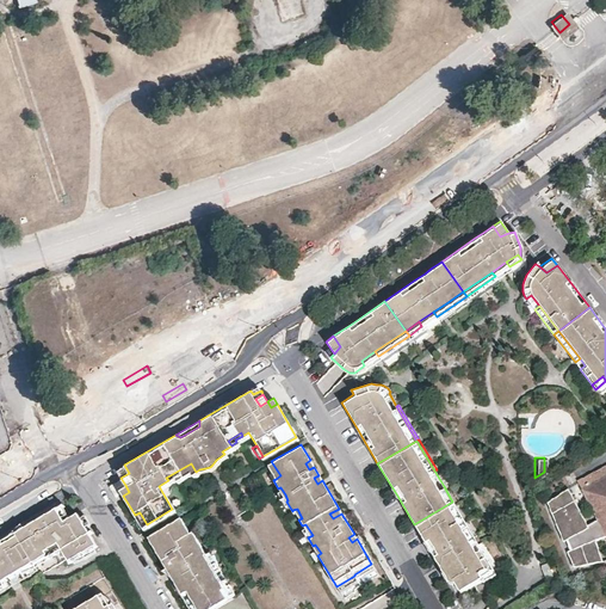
[(271,461),(266,465),(276,479),(280,475),(271,461)]
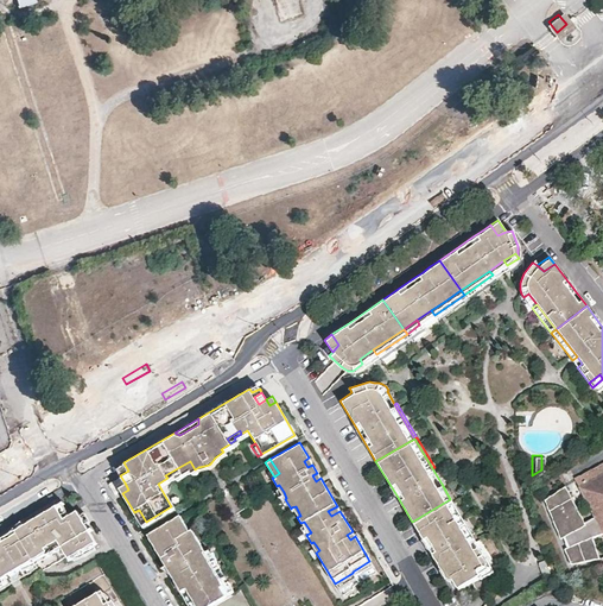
[(602,459),(571,477),(576,486),(565,491),(576,512),(588,507),(601,534),(602,537),(602,459)]
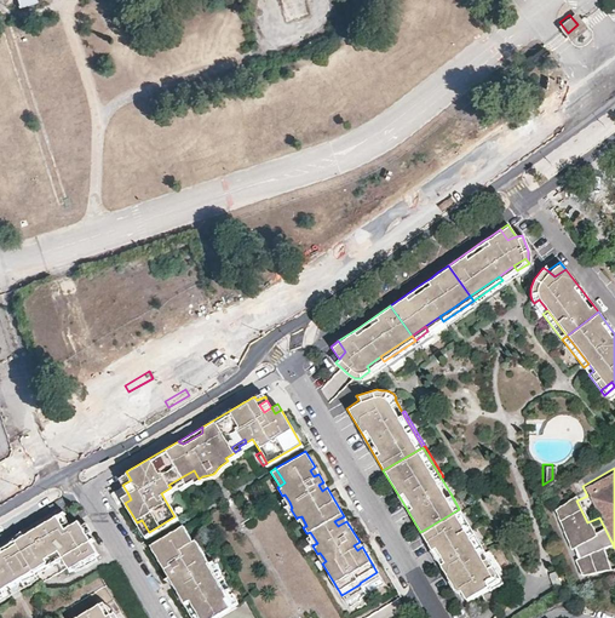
[(194,470),(183,476),(187,481),(190,479),(193,482),(199,479),(194,470)]
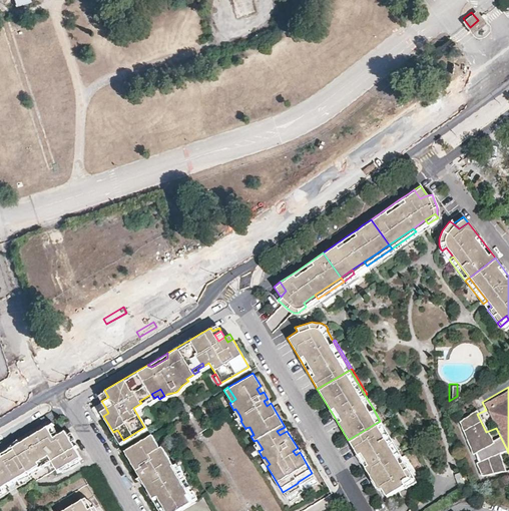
[(104,390),(97,394),(101,401),(108,397),(104,390)]
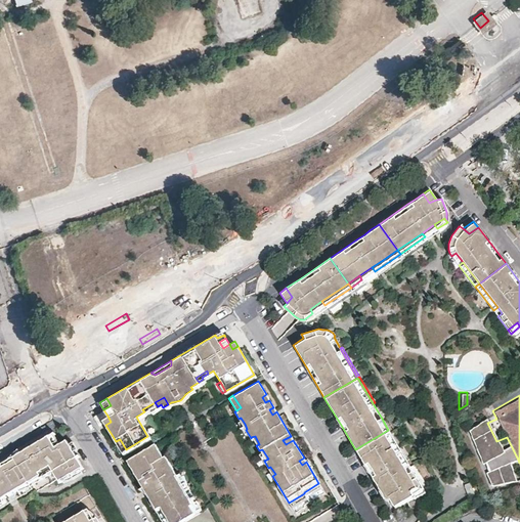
[(142,409),(144,411),(147,409),(148,411),(158,406),(155,402),(142,409)]
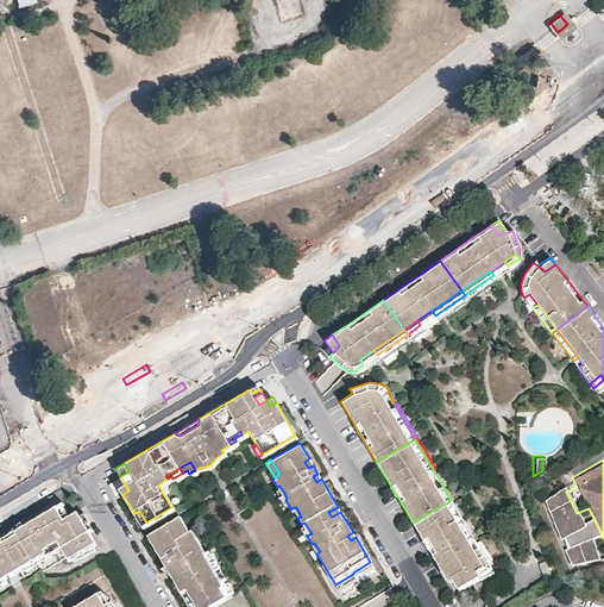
[(118,487),(123,494),(129,490),(125,483),(118,487)]
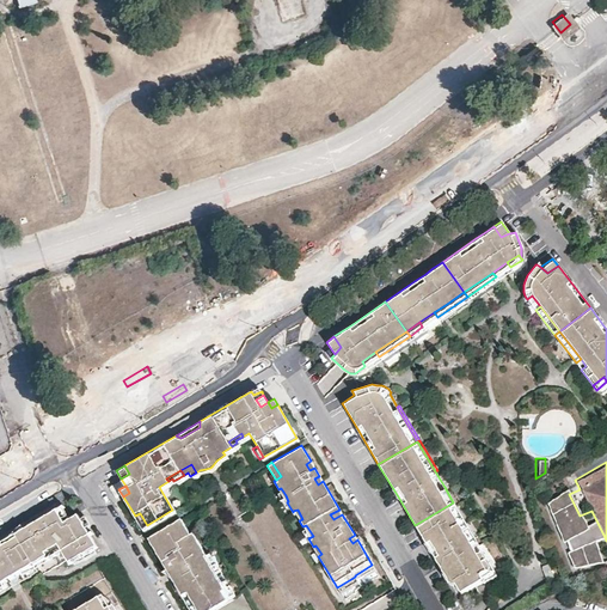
[(455,501),(446,486),(445,487),(453,502),(455,501)]
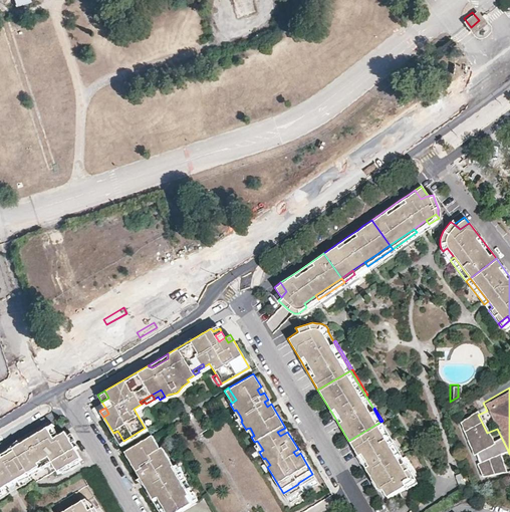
[(508,451),(497,429),(487,433),(478,415),(475,409),(457,420),(471,453),(473,452),(477,461),(474,462),(480,475),(504,470),(498,455),(508,451)]
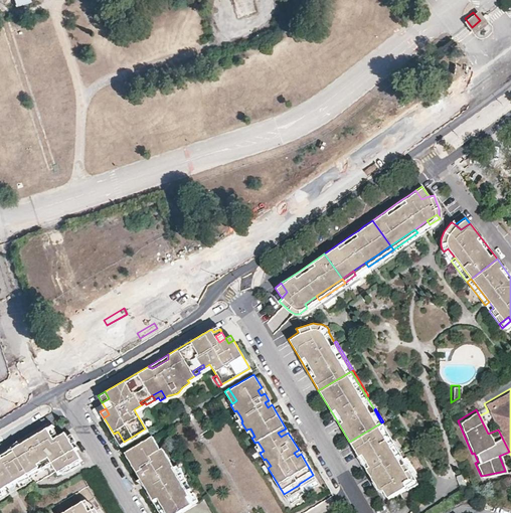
[(402,454),(383,421),(381,422),(400,455),(402,454)]
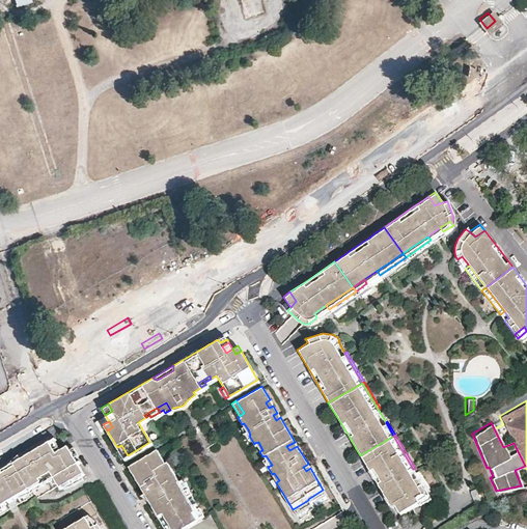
[(393,436),(360,455),(378,485),(388,503),(391,501),(397,511),(418,499),(415,496),(425,490),(413,469),(393,436)]
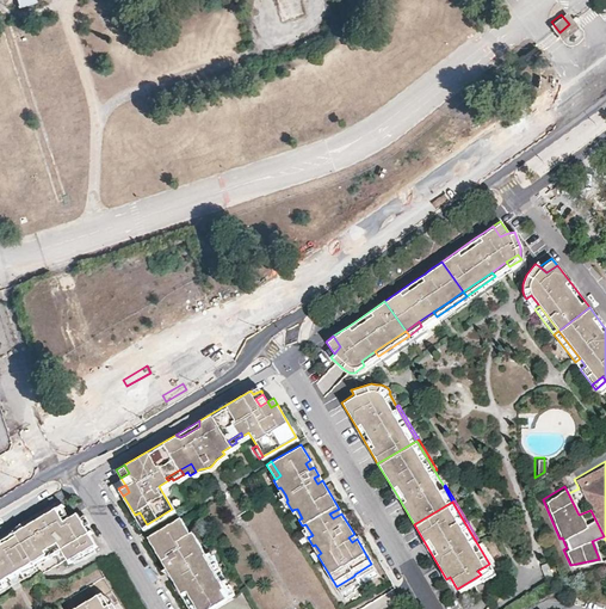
[(65,512),(60,503),(54,506),(60,516),(65,512)]
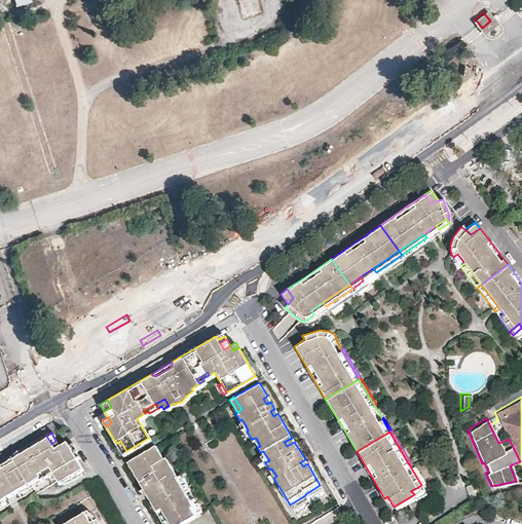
[(46,436),(19,452),(10,457),(11,459),(0,466),(0,498),(1,497),(14,490),(26,483),(49,469),(57,482),(60,481),(78,470),(81,468),(72,451),(68,444),(66,441),(53,447),(51,444),(46,436)]
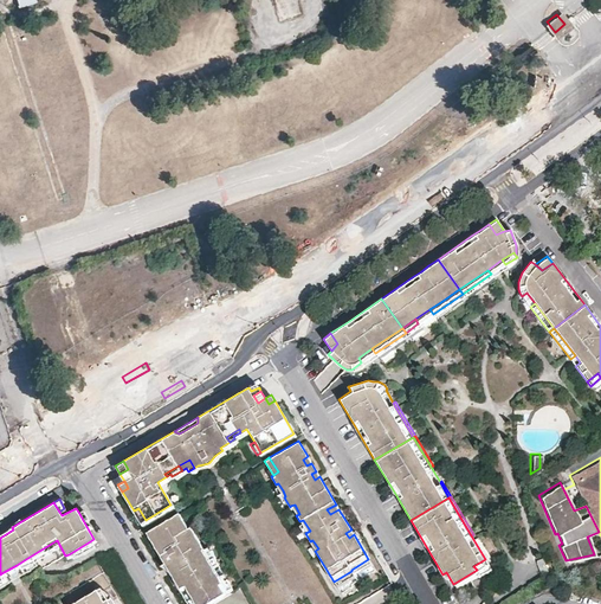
[(141,524),(146,520),(139,508),(134,511),(141,524)]
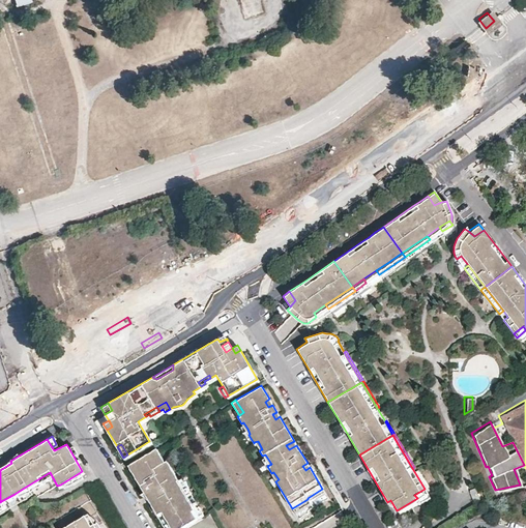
[(77,452),(72,445),(68,447),(72,455),(77,452)]
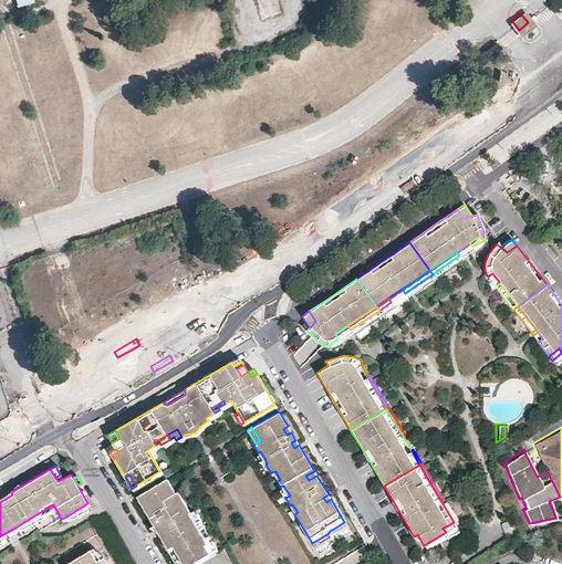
[(166,479),(142,493),(152,511),(146,514),(153,524),(156,522),(162,533),(159,535),(167,547),(169,545),(180,563),(190,563),(214,550),(205,536),(199,526),(188,511),(177,492),(175,493),(166,479)]
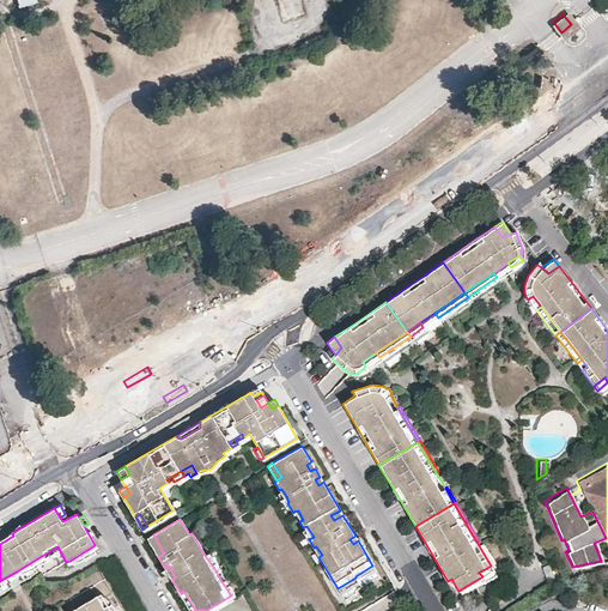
[(22,527),(18,522),(11,530),(12,533),(22,527)]
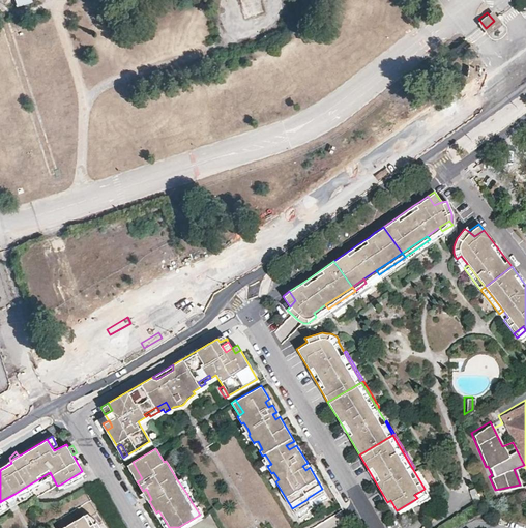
[(265,467),(267,466),(271,464),(265,455),(262,456),(260,458),(265,467)]
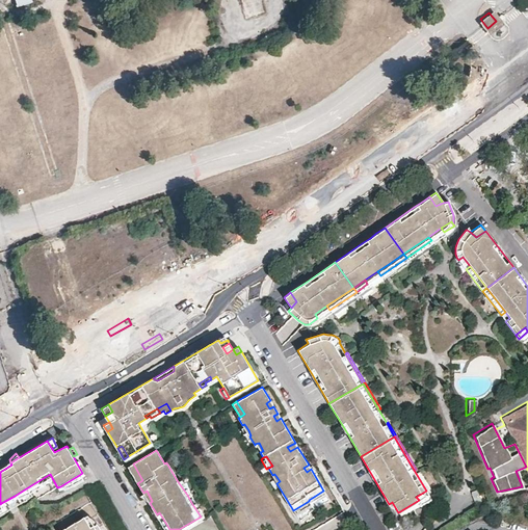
[(133,464),(128,467),(137,483),(142,480),(133,464)]
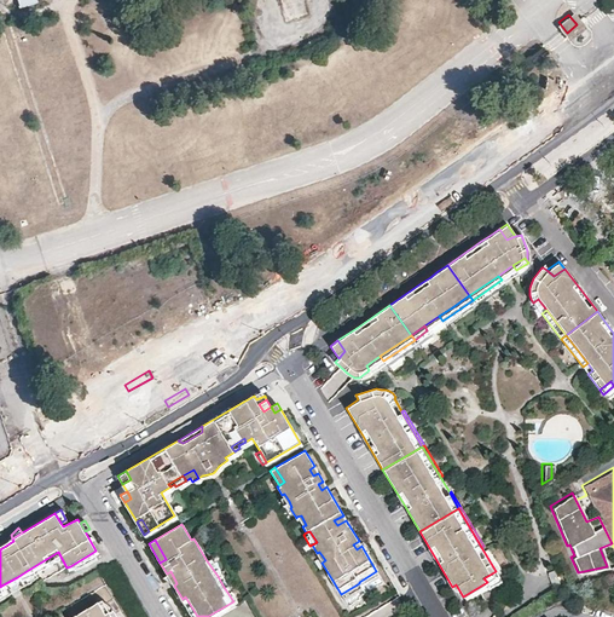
[(92,553),(70,566),(73,570),(96,557),(92,553)]
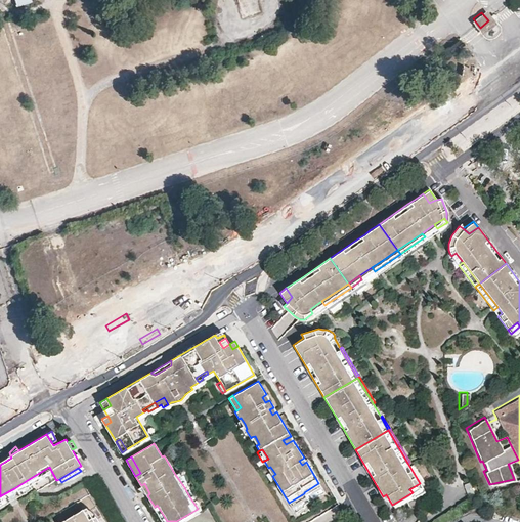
[(178,471),(174,473),(184,487),(187,485),(178,471)]
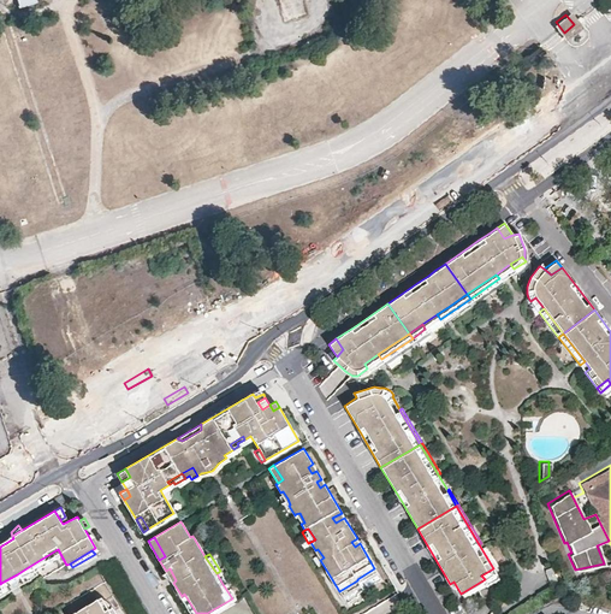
[(553,578),(547,565),(540,568),(546,582),(553,578)]
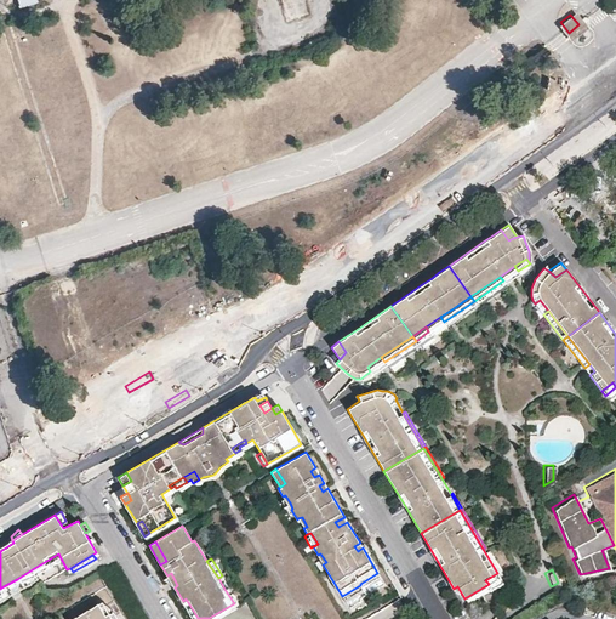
[(35,577),(30,571),(17,579),(21,585),(35,577)]
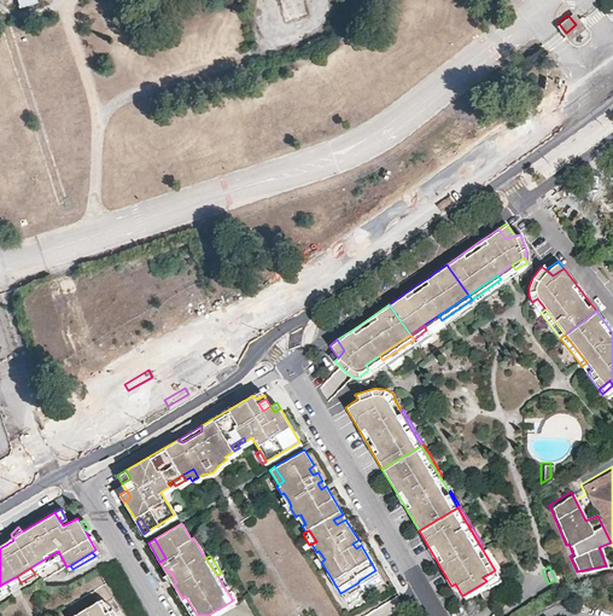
[(170,579),(174,585),(176,582),(170,570),(167,573),(170,579)]
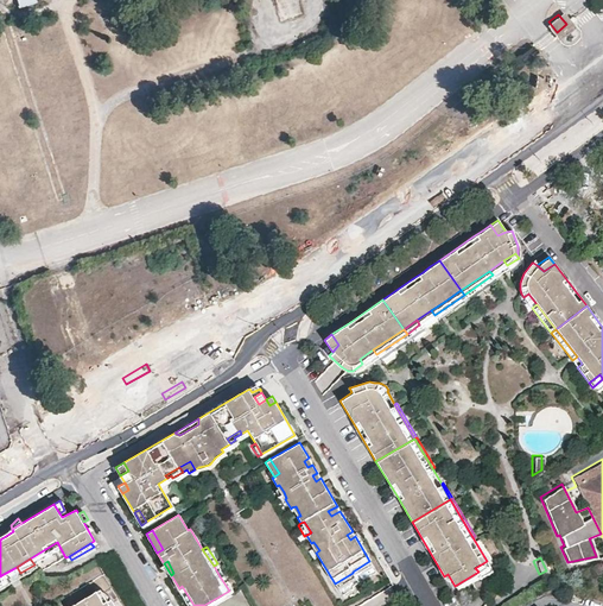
[(353,572),(353,573),(356,578),(373,568),(369,561),(353,572)]
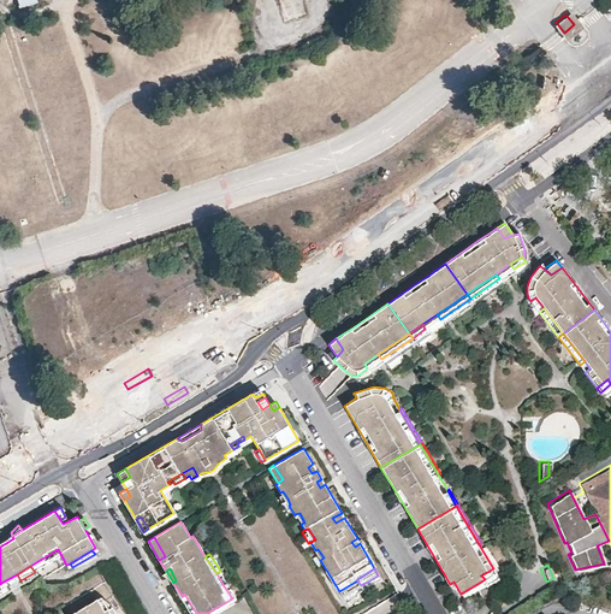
[(496,573),(493,568),(481,576),(485,579),(496,573)]
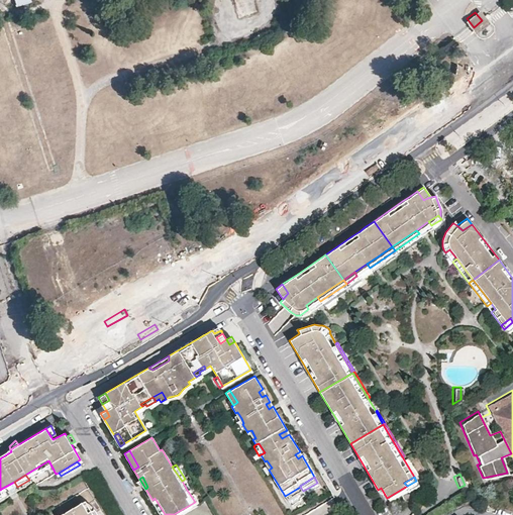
[(300,487),(285,496),(288,502),(298,497),(297,495),(303,491),(300,487)]
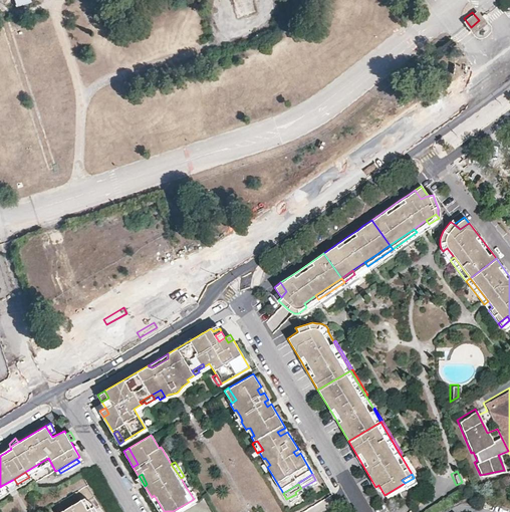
[(189,485),(186,487),(194,499),(197,498),(189,485)]
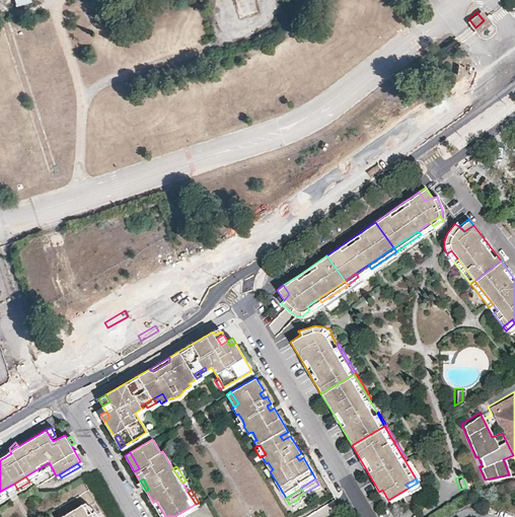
[(85,501),(82,503),(88,513),(91,511),(85,501)]
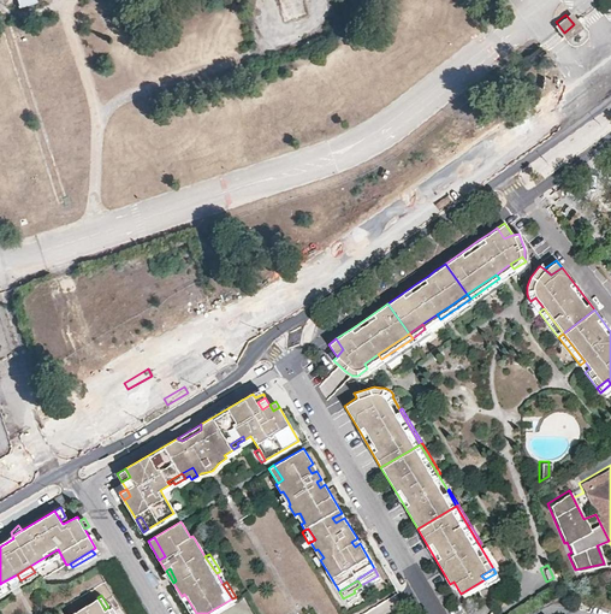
[(383,595),(351,613),(372,613),(389,604),(383,595)]
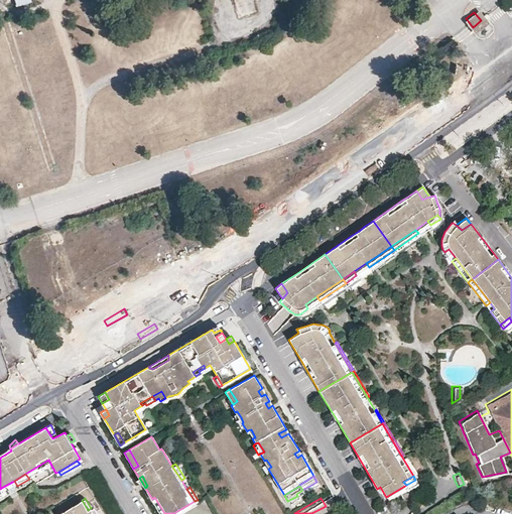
[(56,513),(94,513),(91,508),(88,510),(82,500),(56,513)]
